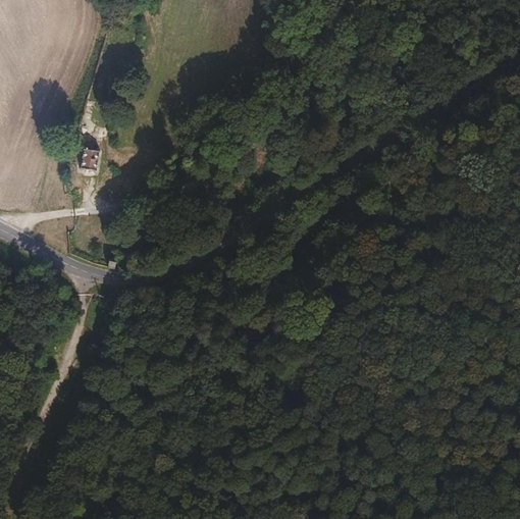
[(96,170),(99,149),(84,147),(81,168),(96,170)]
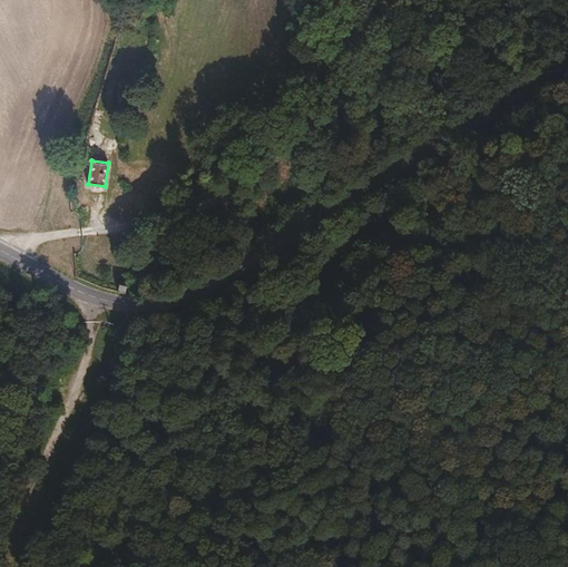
[(211,236),(226,232),(222,217),(206,223),(211,236)]
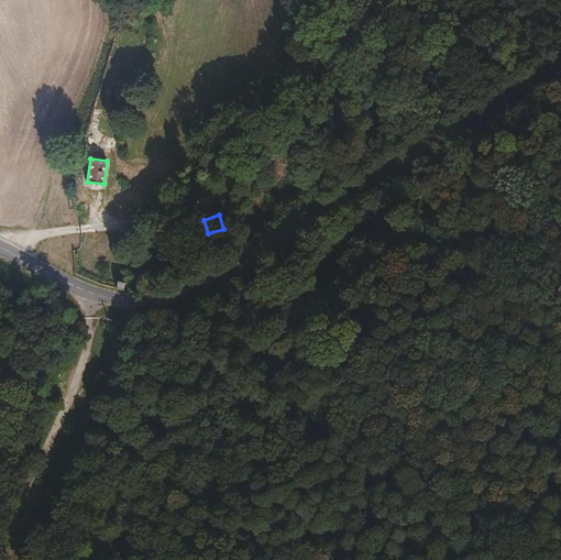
[(431,244),(428,234),(415,240),(420,254),(428,251),(426,245),(431,244)]
